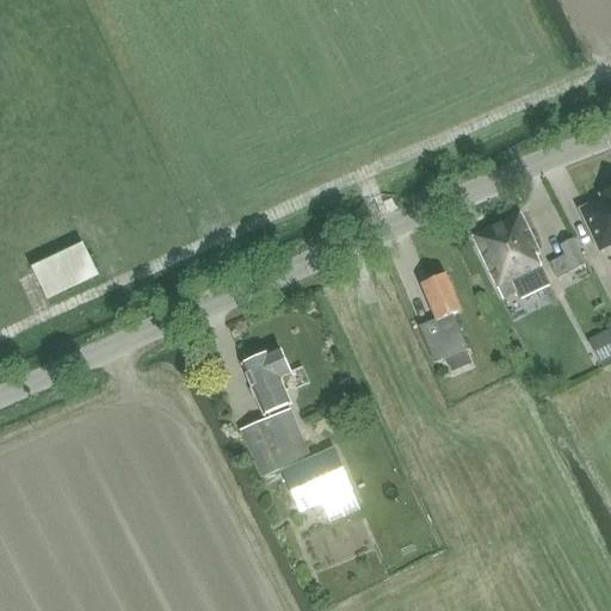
[(610,247),(610,191),(610,192),(603,196),(600,197),(602,198),(603,201),(581,211),(600,252),(610,247)]
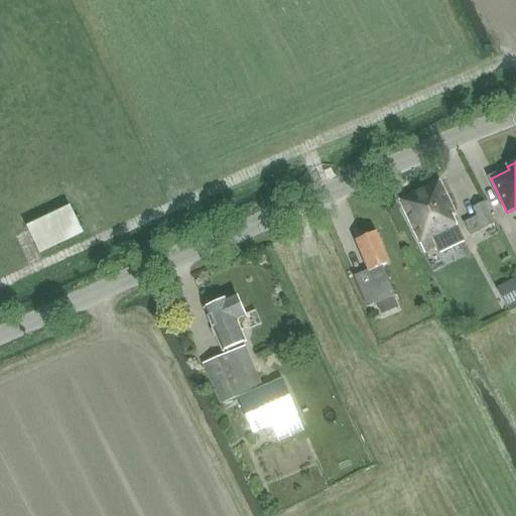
[(400,203),(425,254),(437,248),(439,251),(465,239),(453,216),(457,214),(441,182),(400,203)]
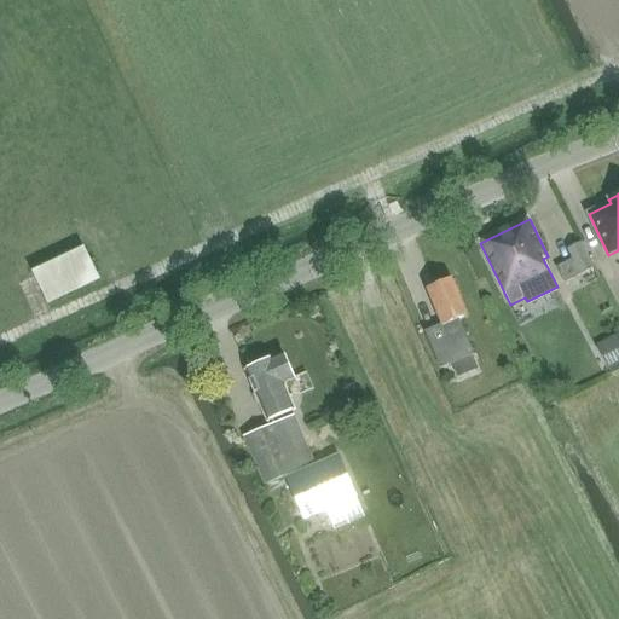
[(557,268),(565,283),(595,267),(582,243),(567,250),(573,260),(557,268)]
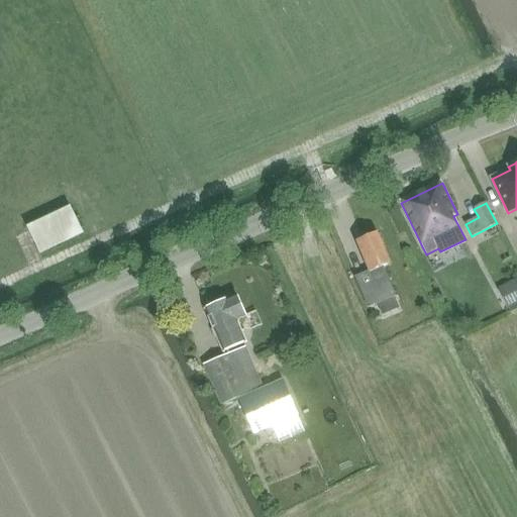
[(69,207),(28,227),(41,254),(83,233),(69,207)]
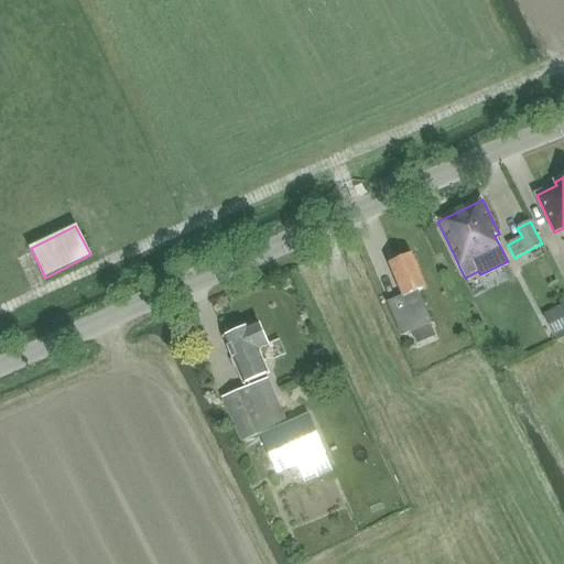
[(413,256),(390,266),(403,297),(386,304),(399,335),(431,322),(419,292),(426,289),(413,256)]
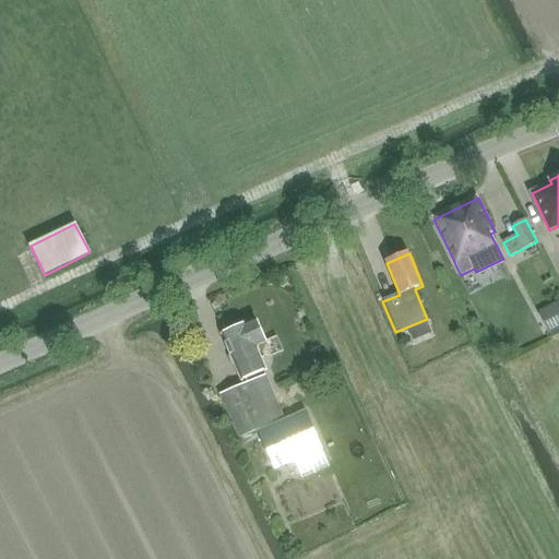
[(257,321),(221,336),(236,371),(242,369),(247,380),(266,372),(262,360),(263,360),(256,344),(265,341),(257,321)]
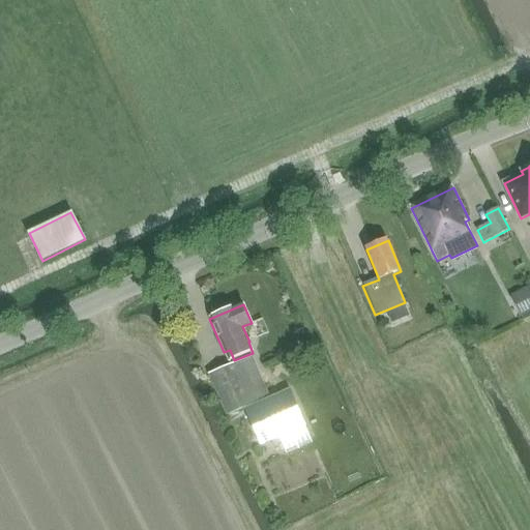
[(208,376),(227,417),(270,398),(253,356),(208,376)]
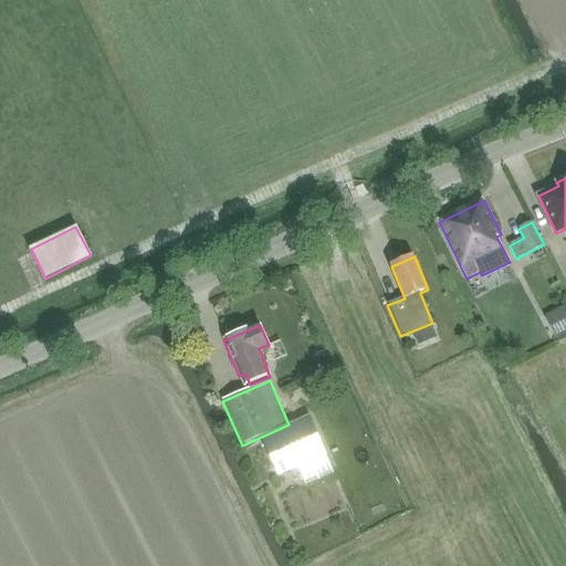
[(278,478),(299,469),(327,457),(310,417),(261,439),(278,478)]
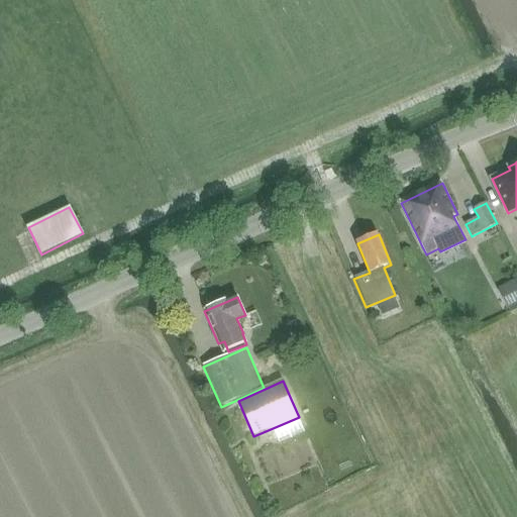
[(299,417),(273,428),(280,443),(305,432),(299,417)]
